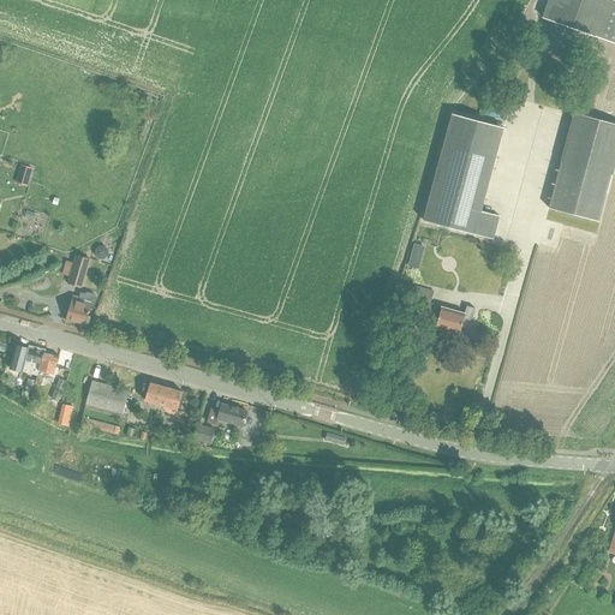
[(614,0),(549,0),(543,18),(614,42),(614,0)]
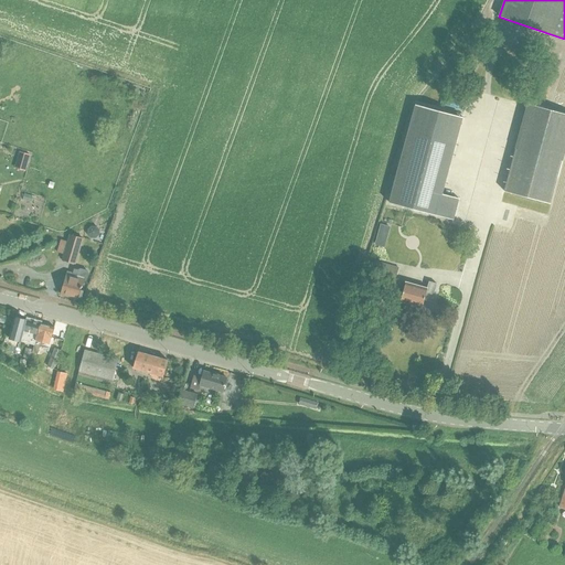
[(402,159),(390,203),(454,220),(459,199),(441,194),(456,142),(462,118),(416,105),(408,130),(402,159)]
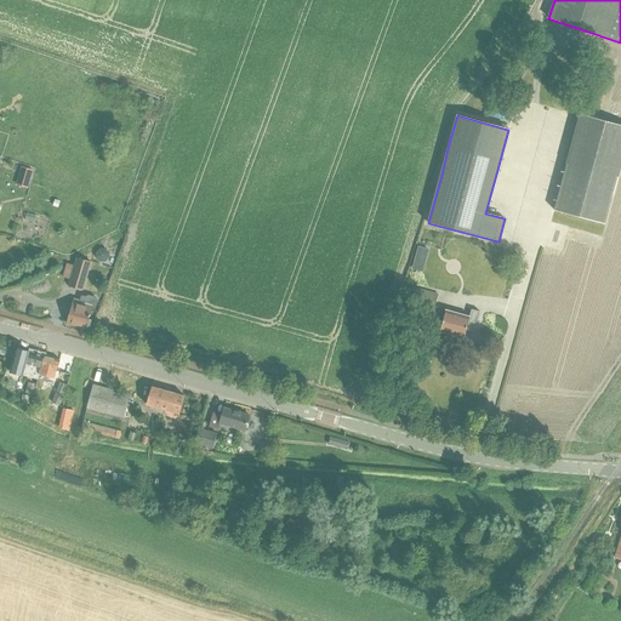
[(554,210),(605,224),(620,164),(620,126),(580,115),(554,210)]
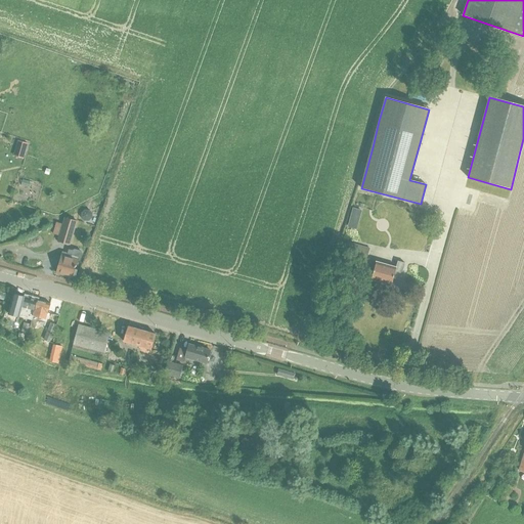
[(19,139),(16,154),(28,156),(30,141),(19,139)]
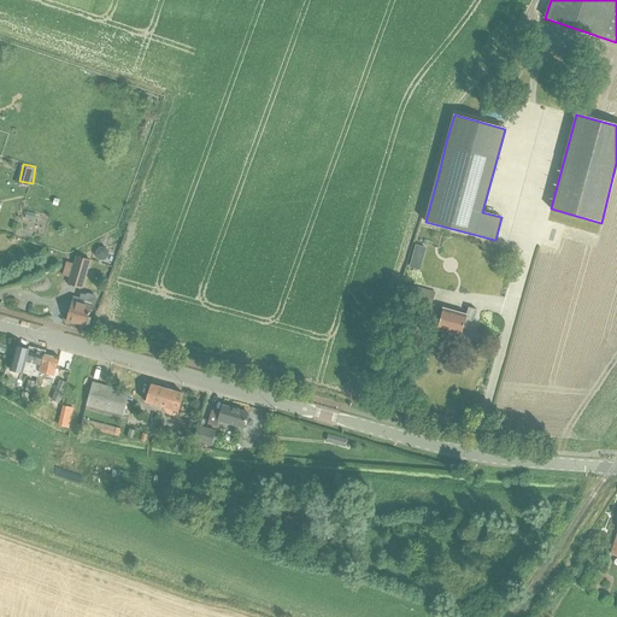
[(415,264),(423,265),(427,245),(417,244),(415,264)]
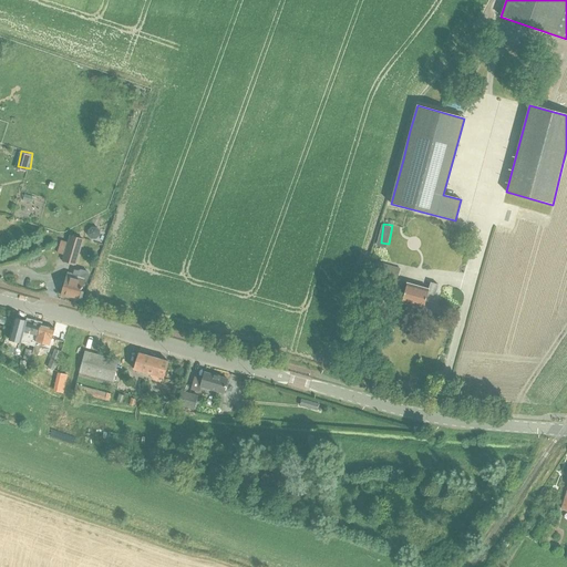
[(63,261),(75,265),(83,239),(71,236),(69,243),(64,255),(63,261)]
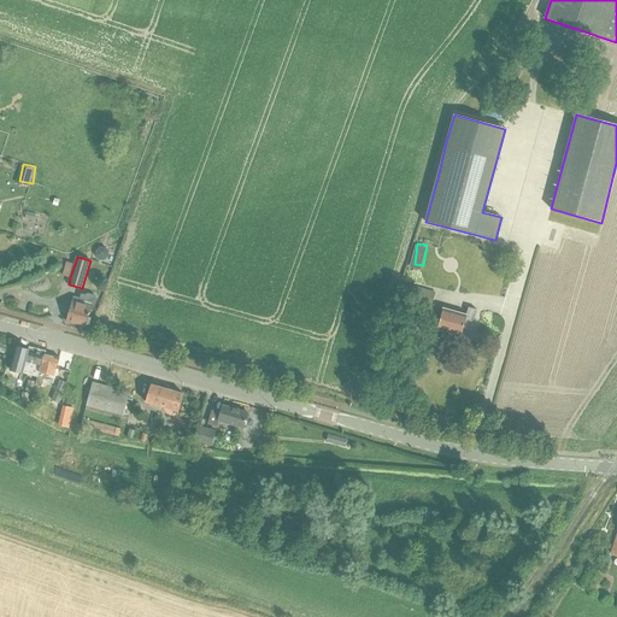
[(66,262),(63,276),(70,277),(75,264),(66,262)]
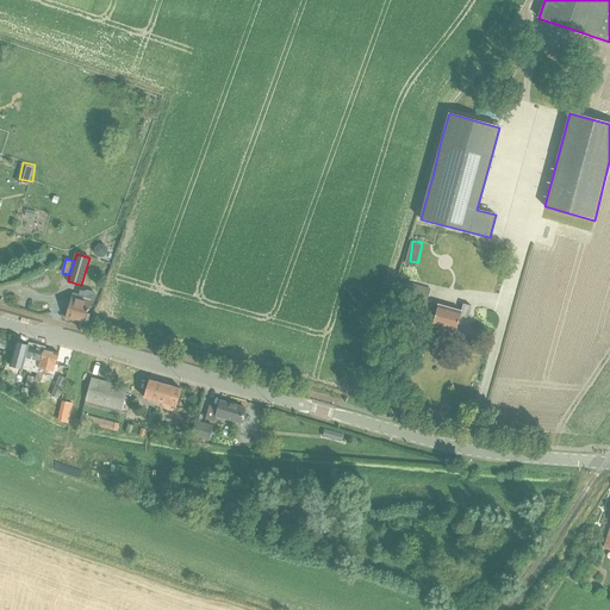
[(403,292),(428,299),(431,290),(406,282),(403,292)]
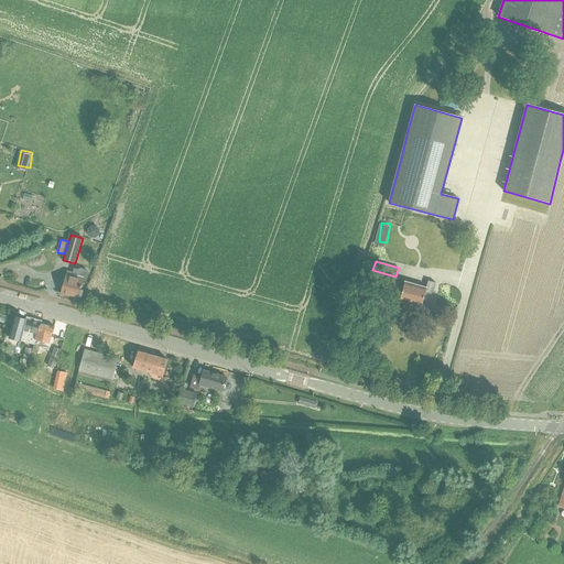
[(67,271),(61,294),(77,299),(80,288),(82,288),(84,280),(88,281),(89,273),(87,270),(82,268),(79,270),(75,269),(74,273),(67,271)]
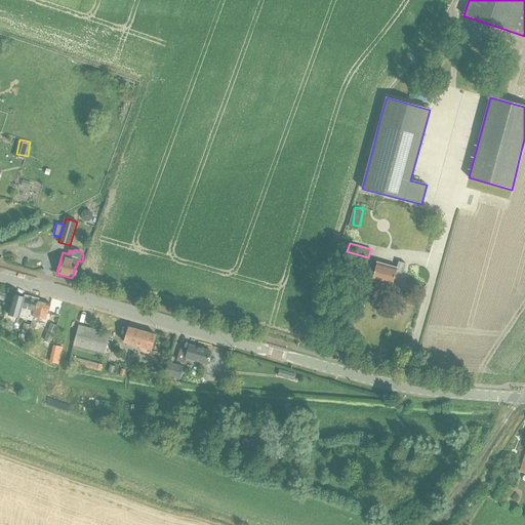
[(372,280),(393,285),(394,279),(401,281),(406,264),(399,261),(397,268),(377,263),(372,280)]
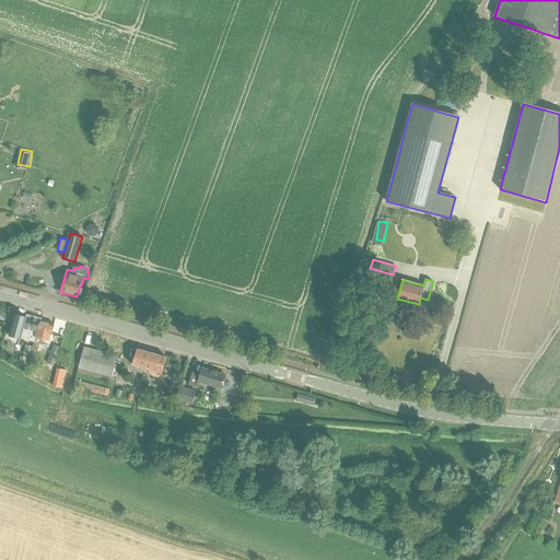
[(34,342),(35,338),(39,321),(15,315),(10,336),(34,342)]
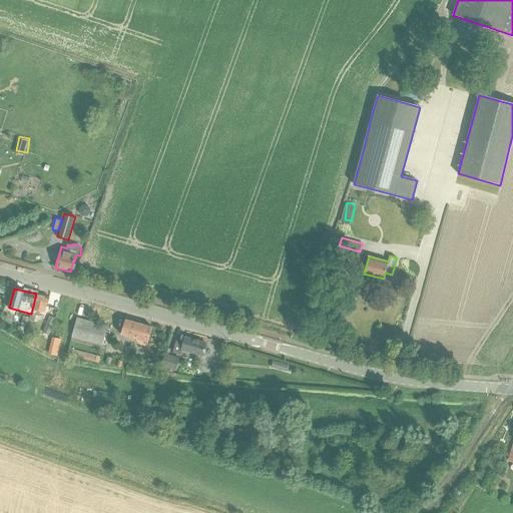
[(31,314),(31,315),(30,321),(34,322),(37,311),(45,313),(49,298),(36,294),(32,310),(31,314)]
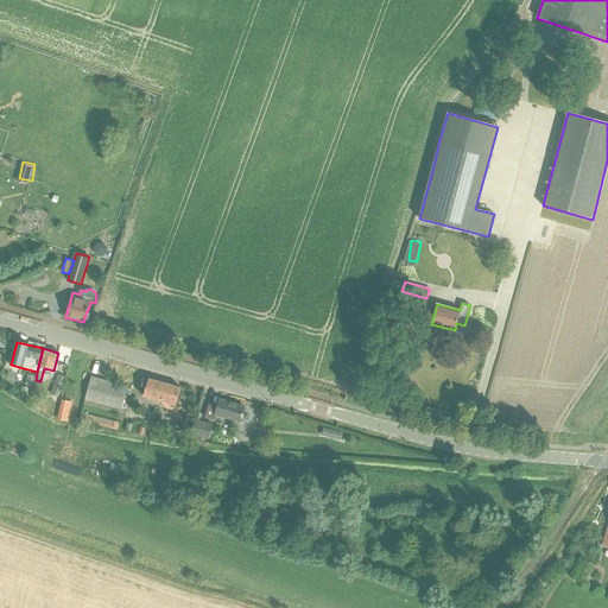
[(25,385),(32,387),(37,373),(30,371),(25,385)]
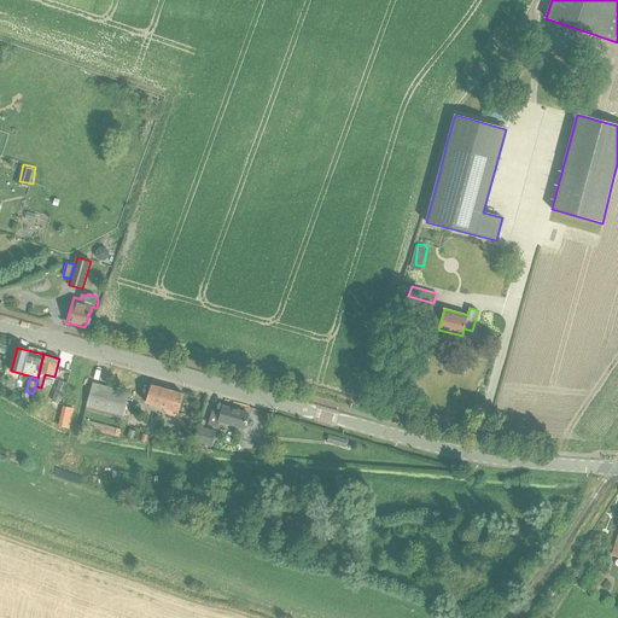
[(52,401),(59,403),(66,383),(60,380),(52,401)]
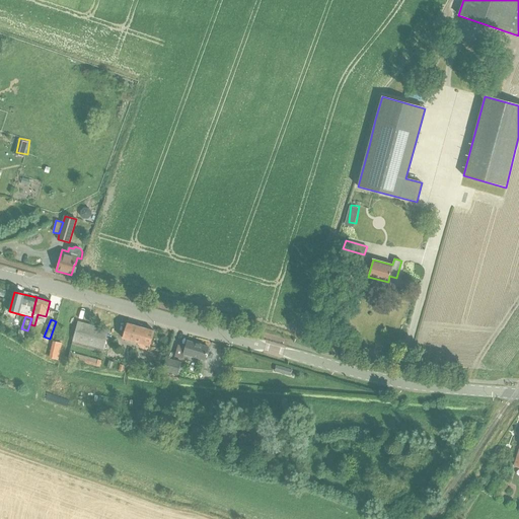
[(123,339),(149,346),(154,330),(128,323),(123,339)]
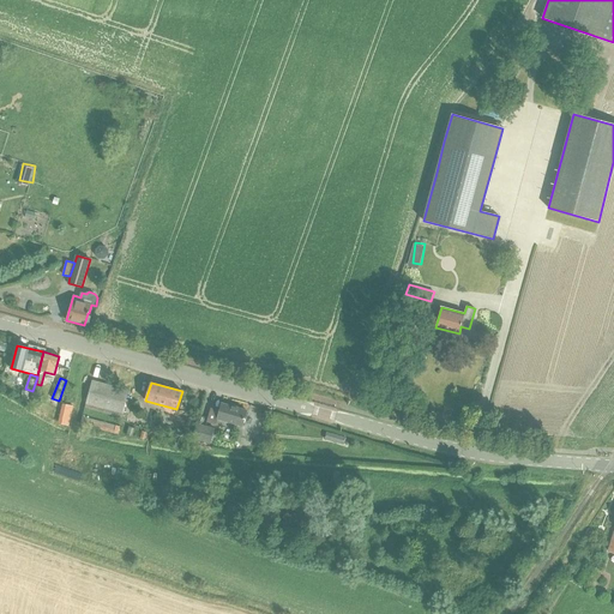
[(85,403),(121,413),(127,395),(91,385),(85,403)]
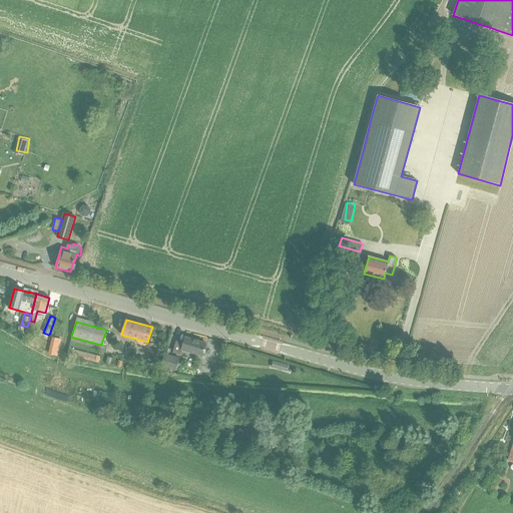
[(57,354),(61,340),(56,339),(53,338),(50,353),(53,353),(57,354)]
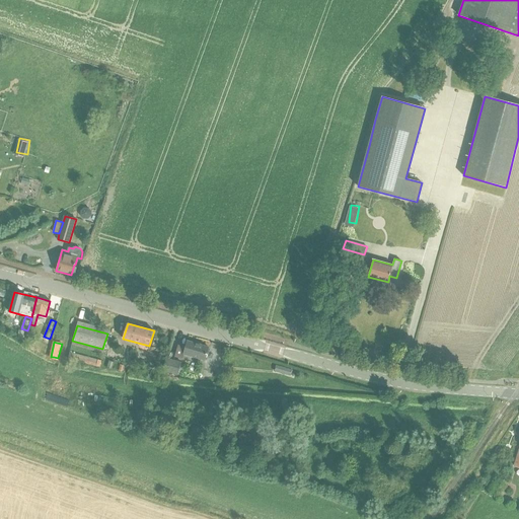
[(184,354),(206,360),(209,348),(189,342),(187,348),(179,345),(175,357),(183,359),(184,354)]
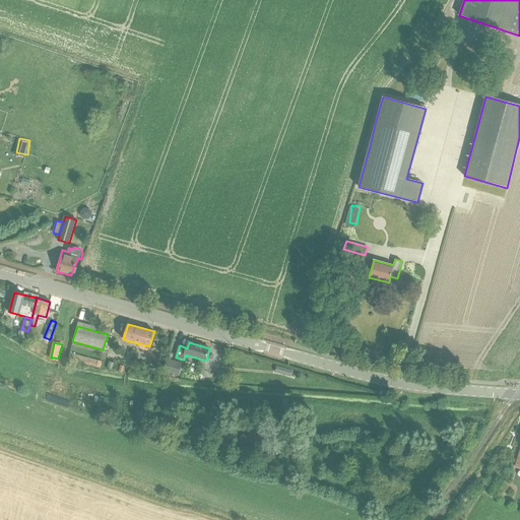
[(99,361),(98,365),(69,356),(68,360),(96,367),(100,368),(102,362),(99,361)]
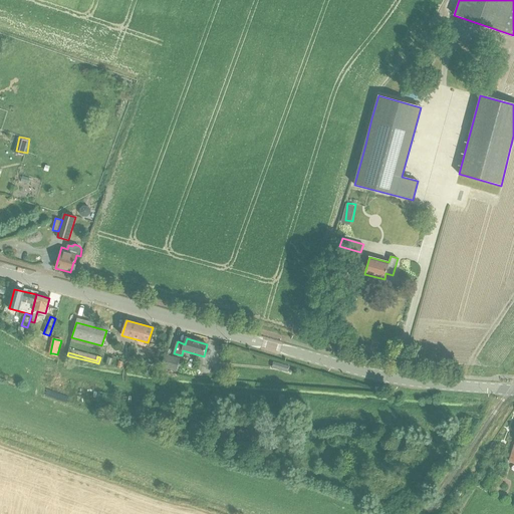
[(165,355),(161,367),(176,371),(180,359),(165,355)]
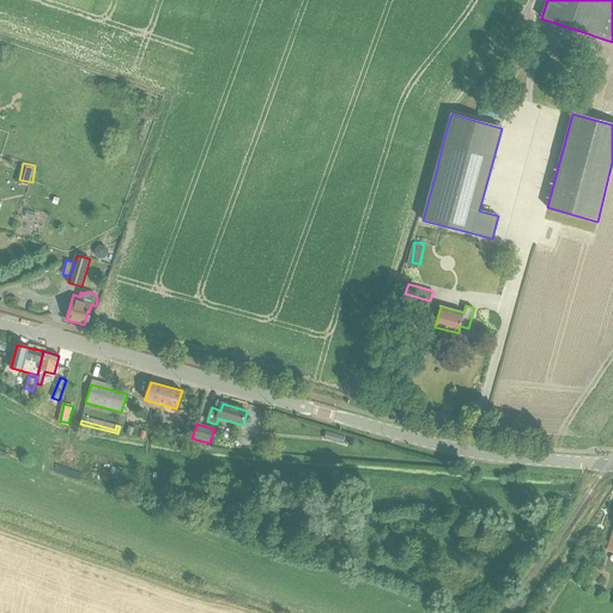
[(328,430),(327,437),(346,441),(349,434),(328,430)]
